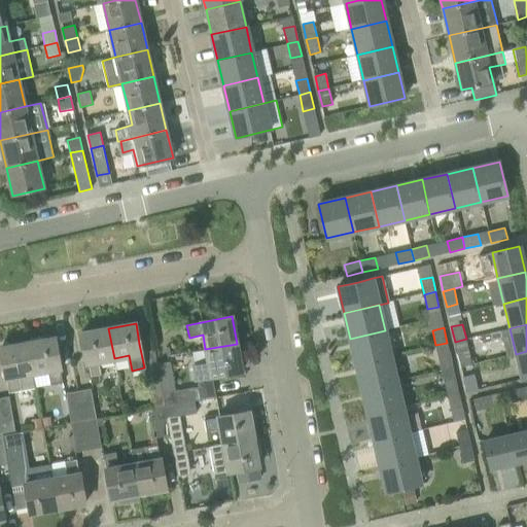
[(114,358),(108,328),(81,334),(90,378),(102,376),(99,361),(114,358)]
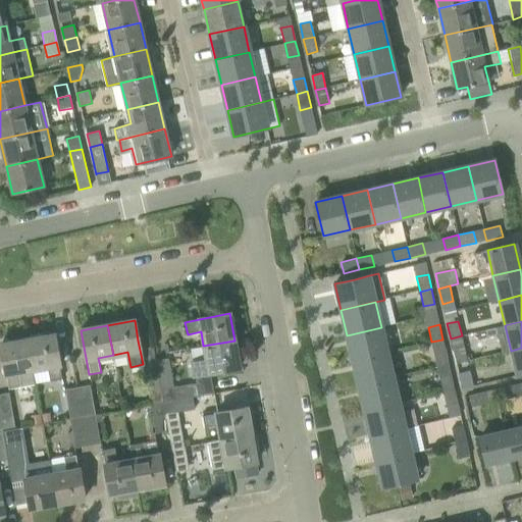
[(386,353),(381,327),(347,335),(353,360),(386,353)]
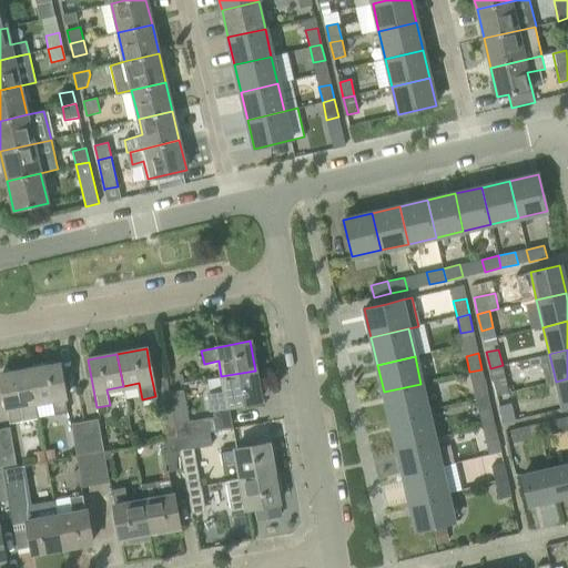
[(68,413),(63,386),(59,364),(30,369),(36,402),(51,398),(54,415),(68,413)]
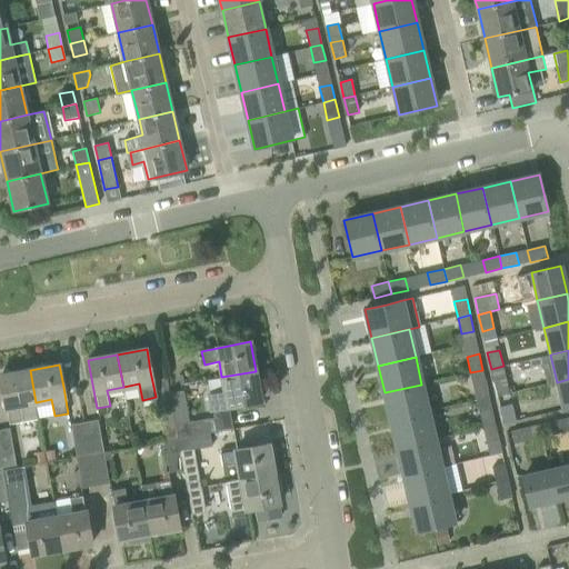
[(507,382),(503,366),(491,369),(495,385),(507,382)]
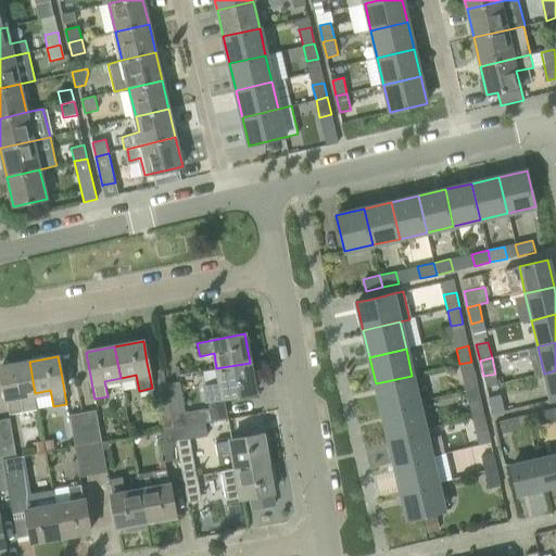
[(35,393),(29,362),(0,366),(9,416),(38,411),(35,393)]
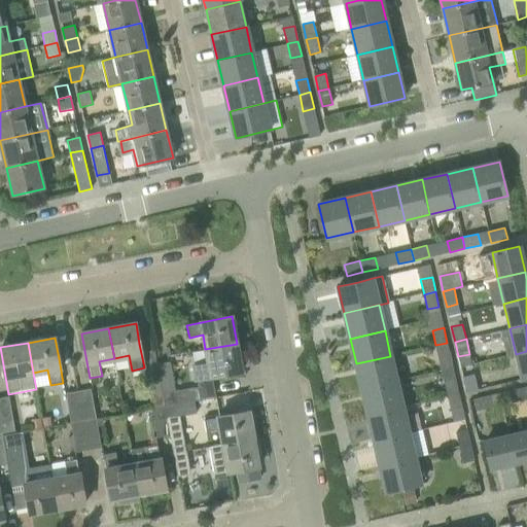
[(451,358),(447,343),(435,345),(440,360),(451,358)]
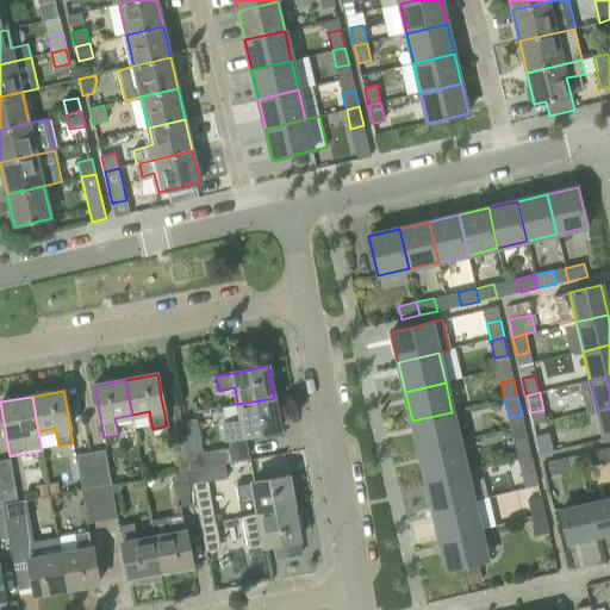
[(280,429),(274,398),(237,404),(241,422),(225,424),(230,448),(247,444),(246,436),(280,429)]
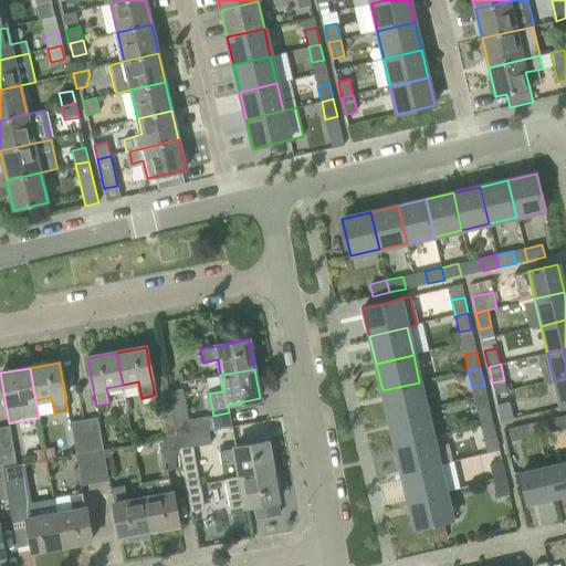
[(565,406),(565,377),(554,380),(561,408),(565,406)]
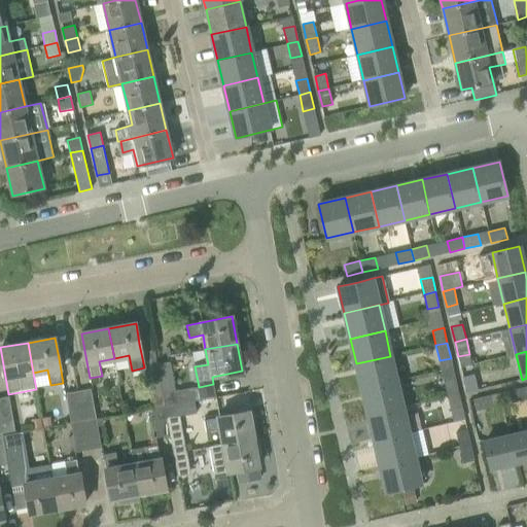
[(396,381),(390,356),(356,363),(362,389),(396,381)]
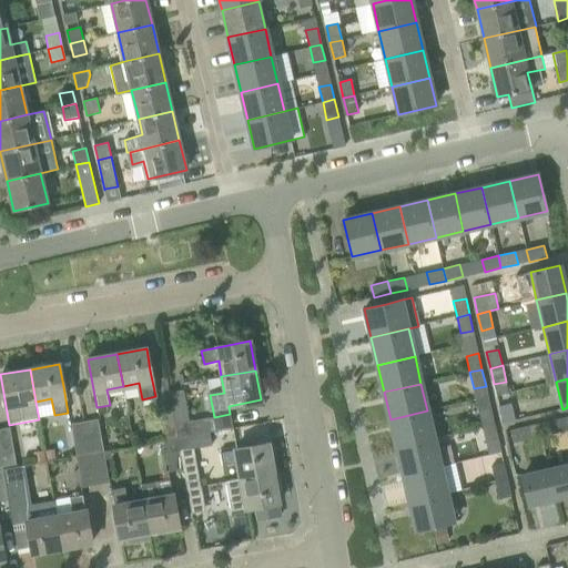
[(168,393),(170,405),(173,424),(188,422),(182,391),(168,393)]
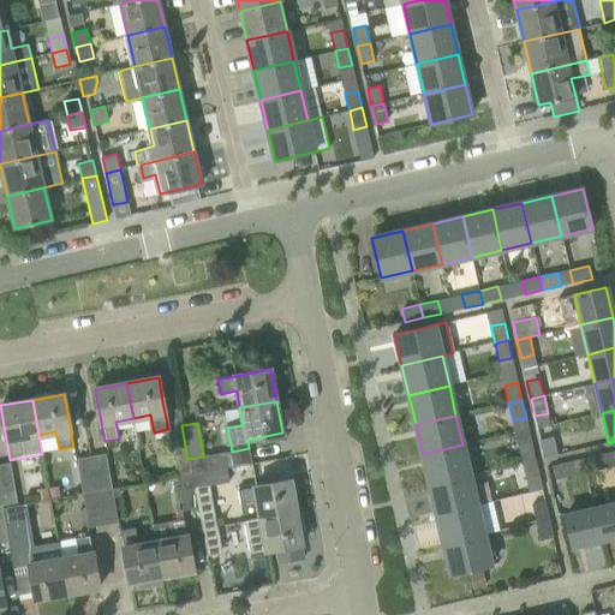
[(557,455),(554,437),(541,441),(545,459),(557,455)]
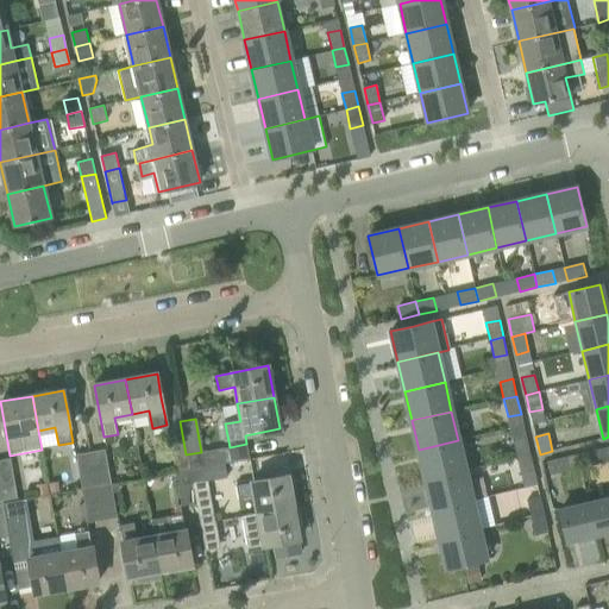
[(189,469),(186,454),(182,434),(168,437),(174,472),(189,469)]
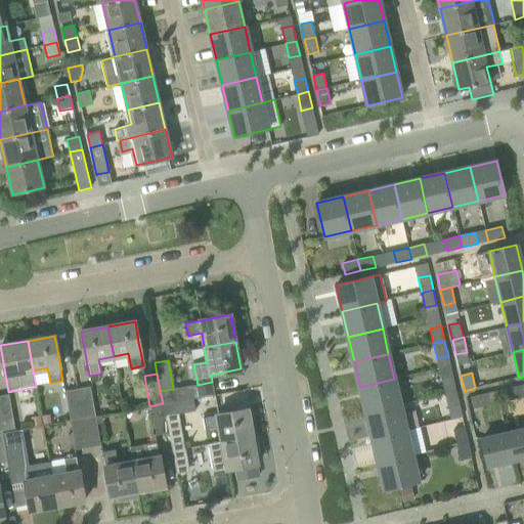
[(456,391),(453,377),(441,380),(445,394),(456,391)]
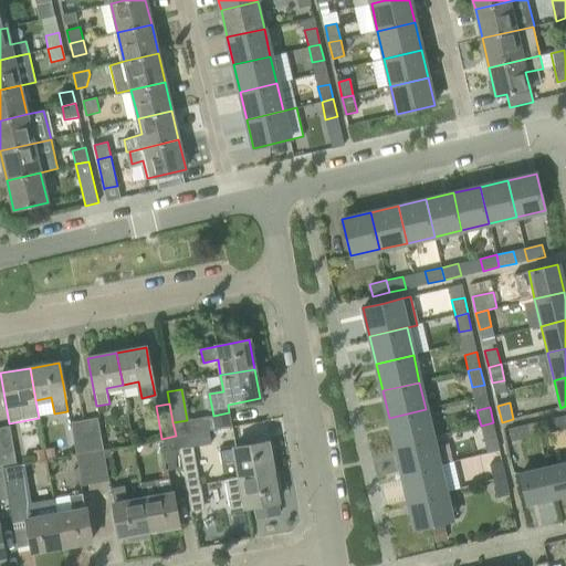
[(432,437),(426,409),(389,418),(396,446),(432,437)]
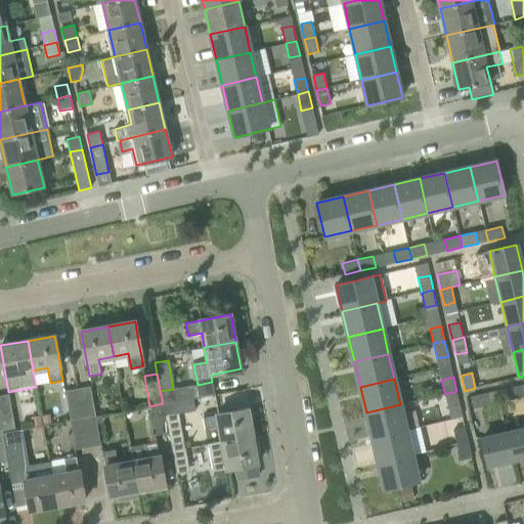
[(189,386),(173,389),(160,391),(163,403),(192,398),(189,386)]
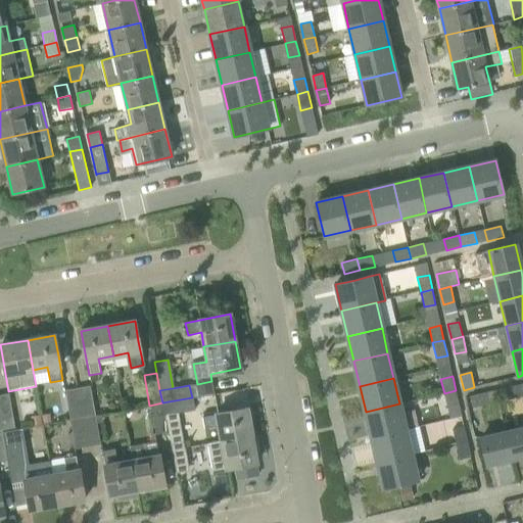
[(522,395),(522,393),(521,385),(506,388),(509,399),(522,395)]
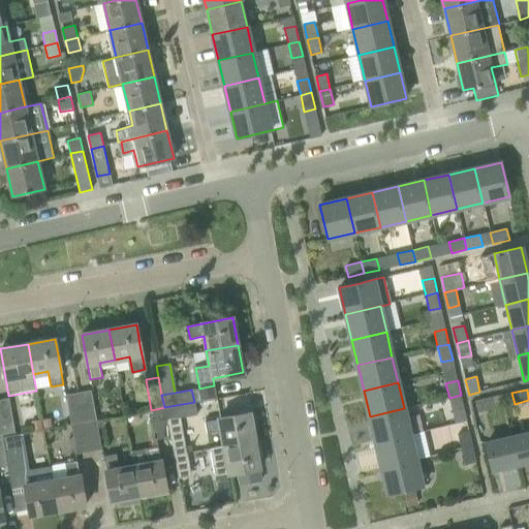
[(91,391),(79,393),(84,423),(96,419),(91,391)]
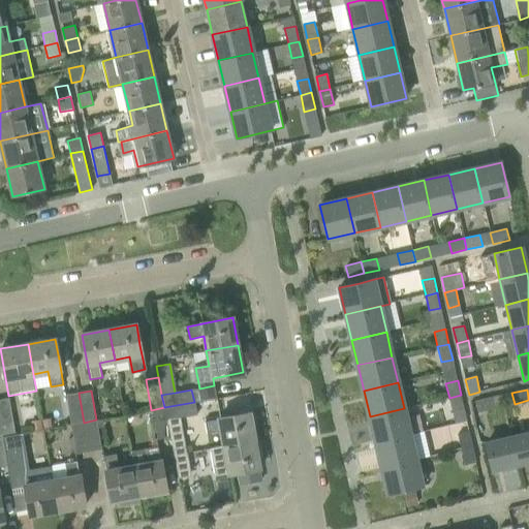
[(84,423),(79,393),(66,395),(71,425),(84,423)]
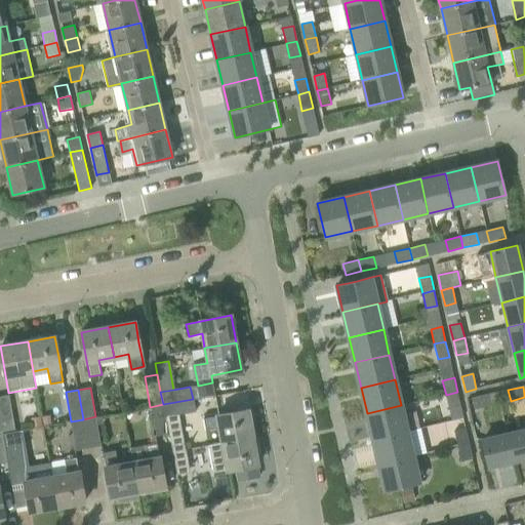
[(460,407),(457,392),(446,395),(449,410),(460,407)]
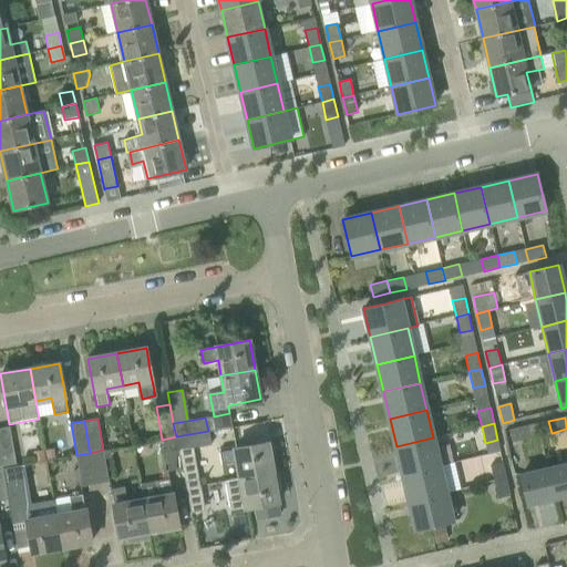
[(538,423),(509,430),(512,443),(540,435),(538,423)]
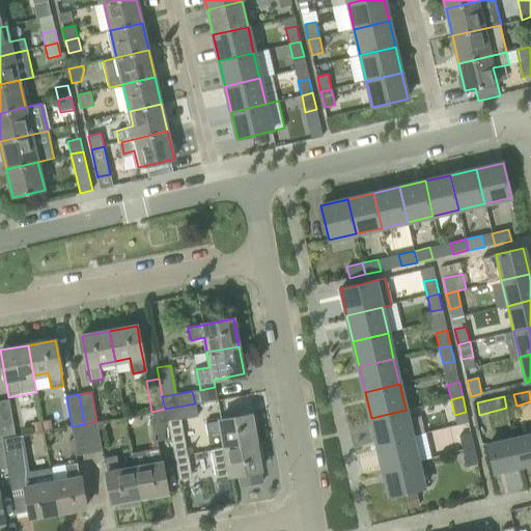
[(7,397),(0,398),(0,424),(2,439),(15,437),(9,407),(7,397)]
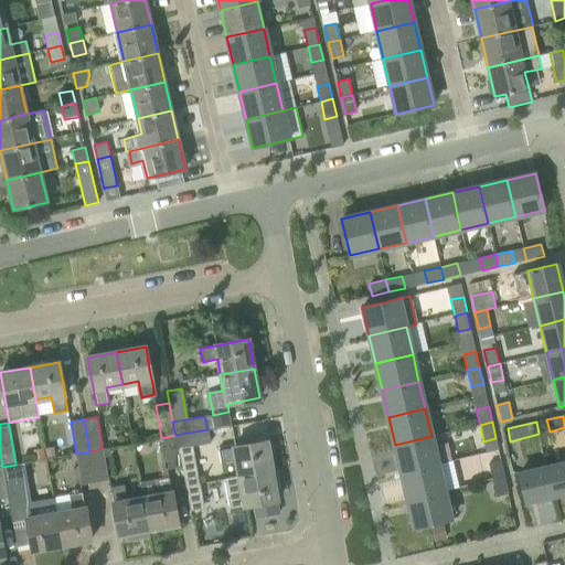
[(210,444),(208,429),(176,435),(178,449),(192,447),(210,444)]
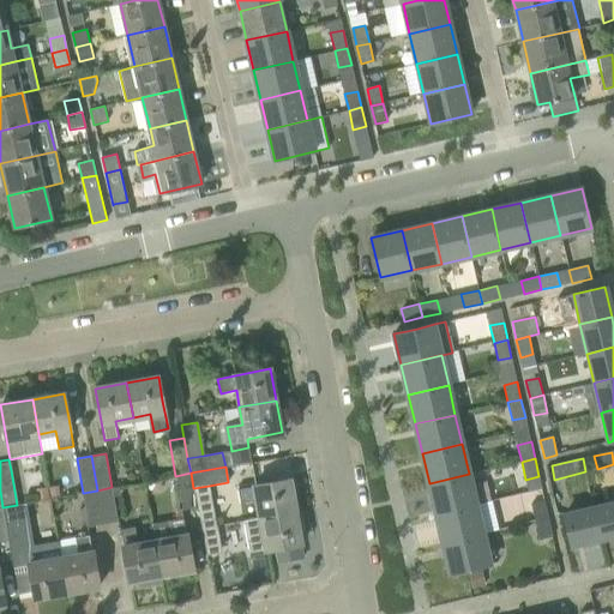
[(197,507),(193,488),(191,473),(175,476),(182,510),(197,507)]
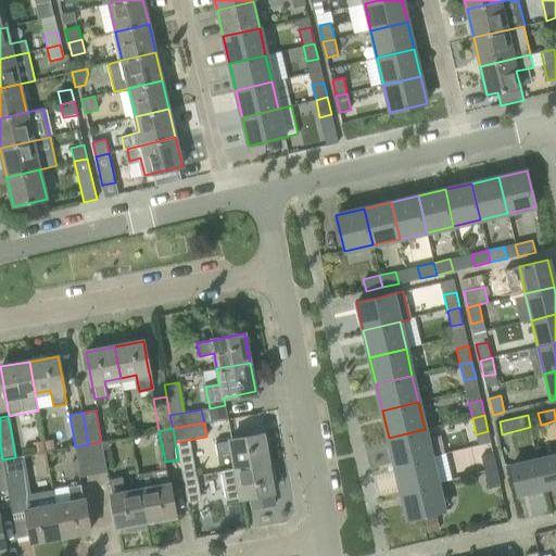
[(431,456),(425,429),(389,438),(394,465),(431,456)]
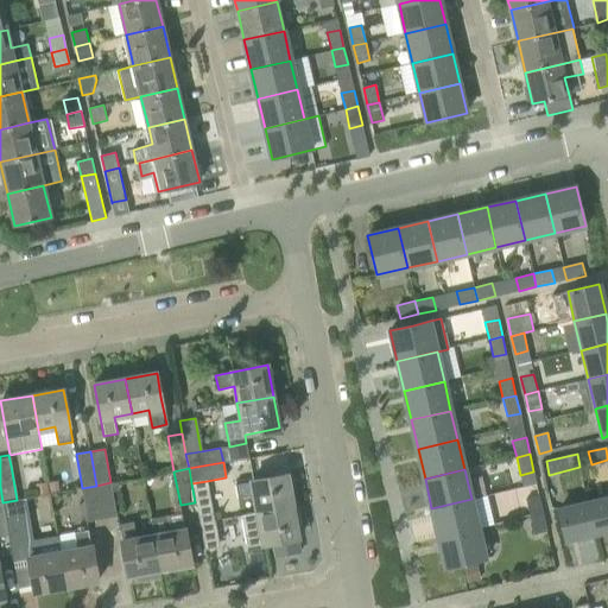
[(287,475),(264,479),(235,485),(238,499),(254,496),(257,513),(293,506),(287,475)]
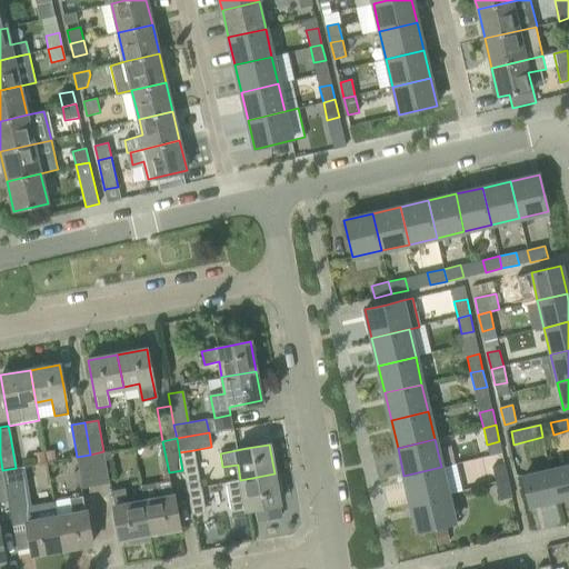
[(199,481),(193,450),(179,452),(182,470),(185,485),(199,481)]
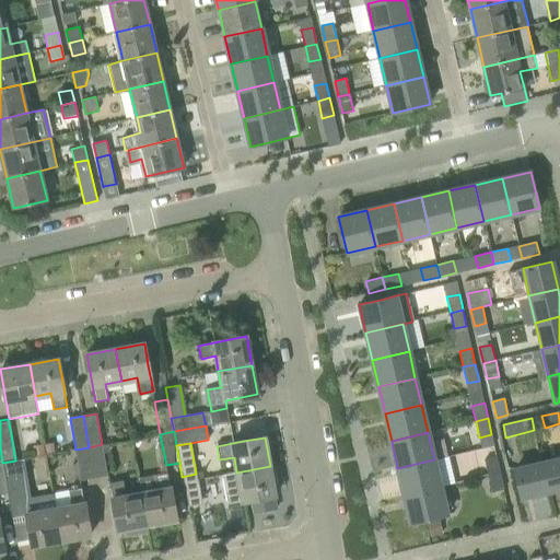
[(107,475),(102,444),(89,447),(94,478),(107,475)]
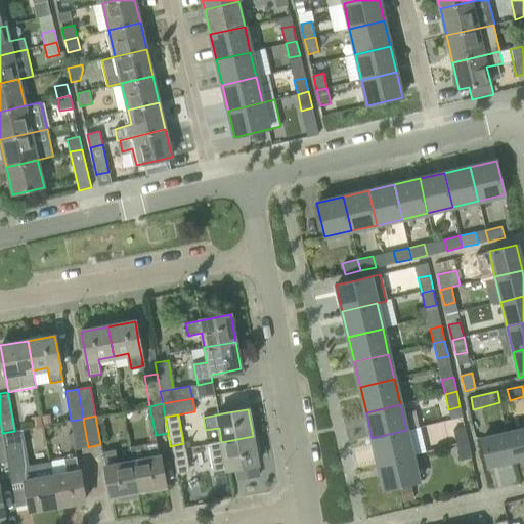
[(88,447),(83,419),(71,421),(77,449),(88,447)]
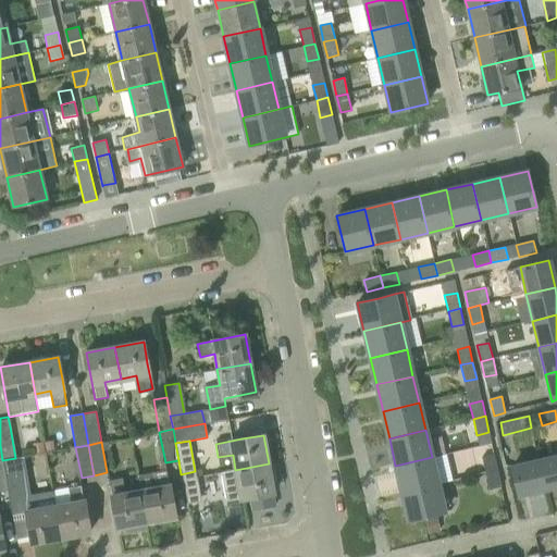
[(496,471),(493,454),(483,456),(486,473),(496,471)]
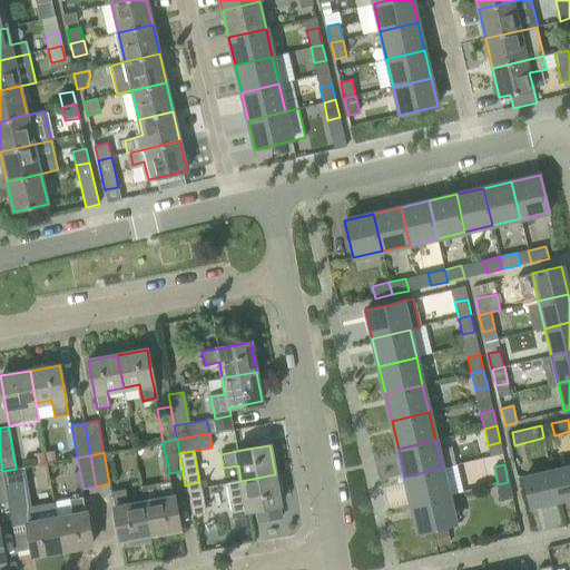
[(25,467),(16,469),(2,471),(8,502),(12,527),(27,524),(32,556),(62,550),(56,518),(57,518),(55,502),(31,507),(25,467)]
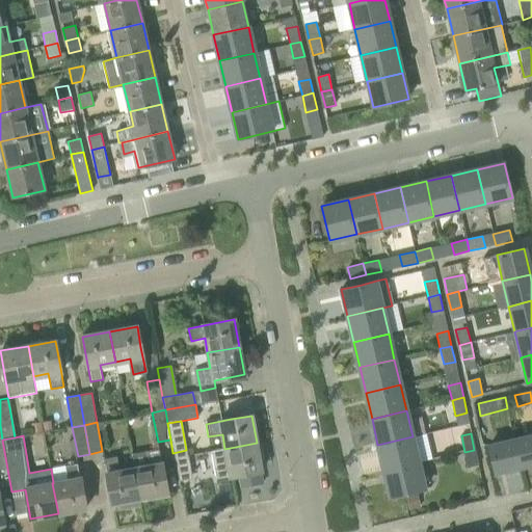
[(531,463),(531,435),(514,440),(521,467),(531,463)]
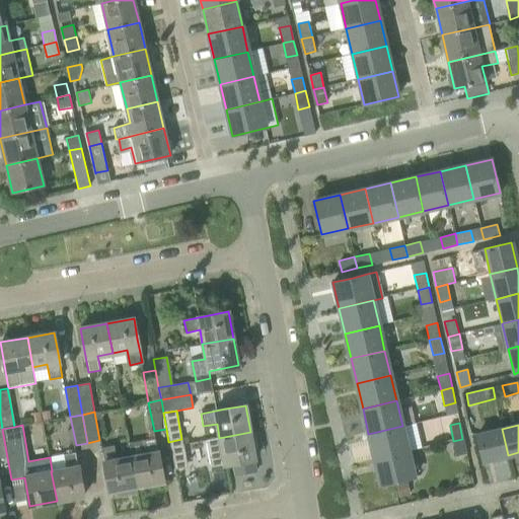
[(409,451),(402,426),(368,434),(374,459),(409,451)]
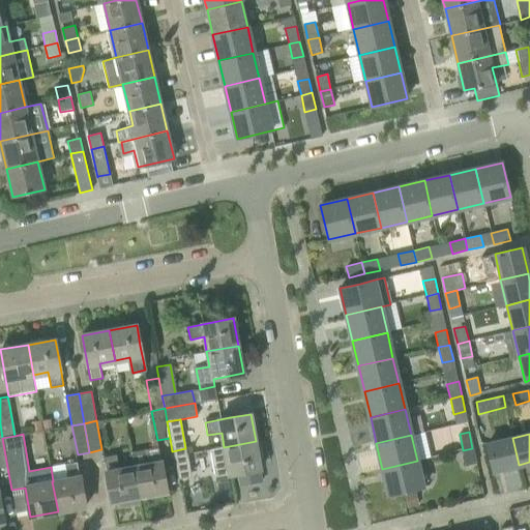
[(519,465),(512,438),(487,444),(493,471),(519,465)]
